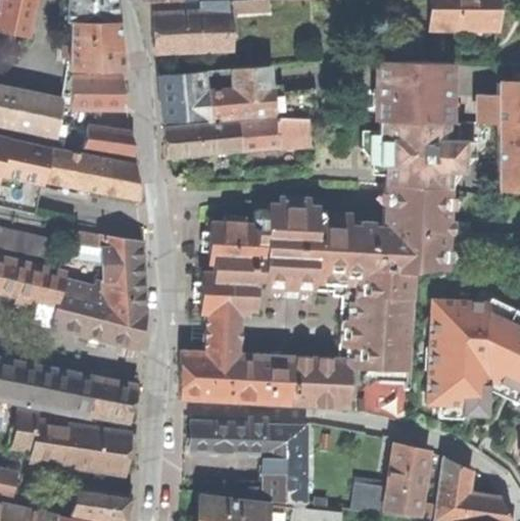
[(2,0),(0,11),(0,33),(29,40),(37,0),(2,0)]
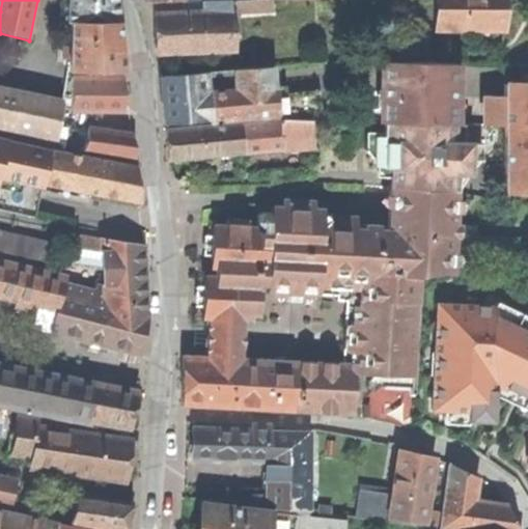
[(72,0),(71,23),(74,23),(119,23),(116,0),(72,0)]
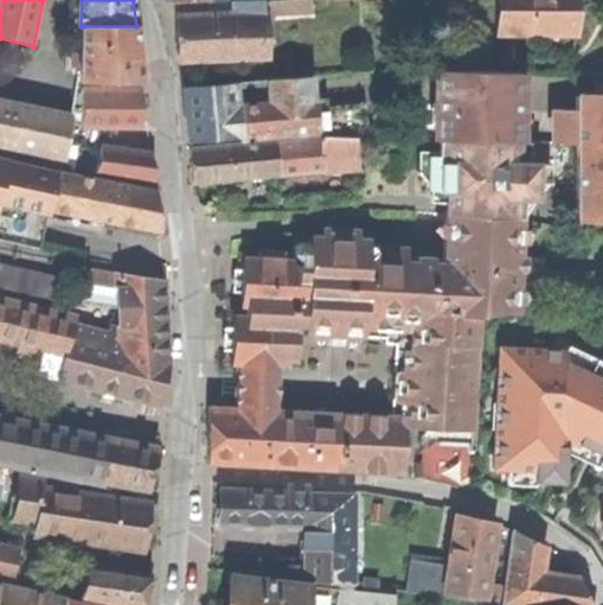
[(265,17),(313,16),(313,0),(265,2),(265,11),(265,17)]
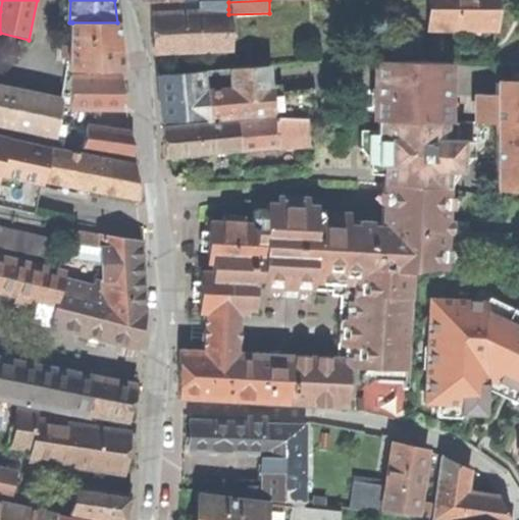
[(439,0),(439,30),(499,30),(498,0),(439,0)]
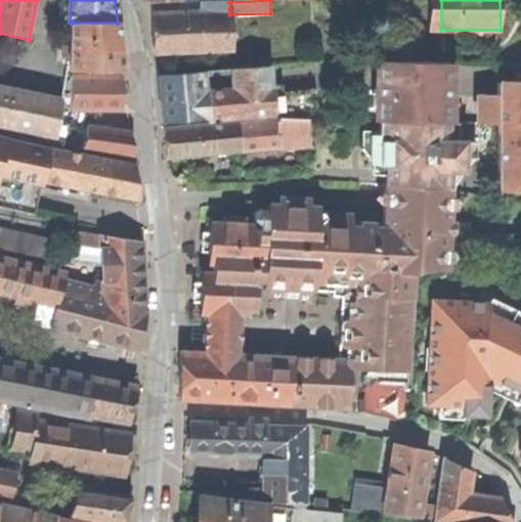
[(229,9),(229,2),(156,5),(157,32),(158,55),(222,52),(220,9),(229,9)]
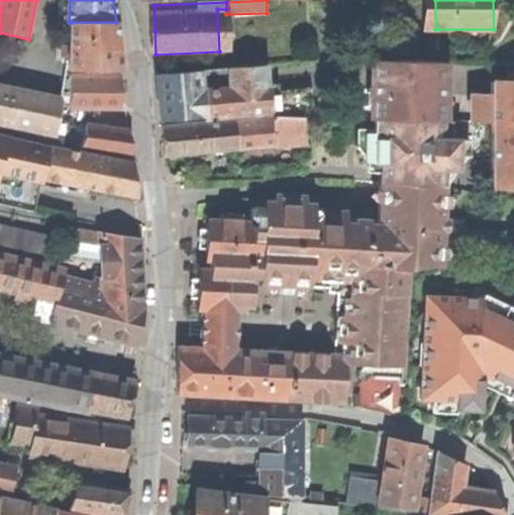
[(71,58),(70,71),(122,72),(116,22),(72,22),(71,45),(71,58)]
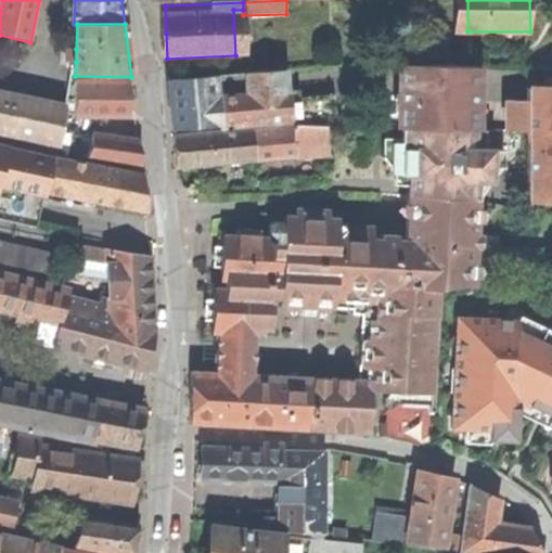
[(405,129),(477,131),(479,68),(403,66),(401,129),(405,129)]
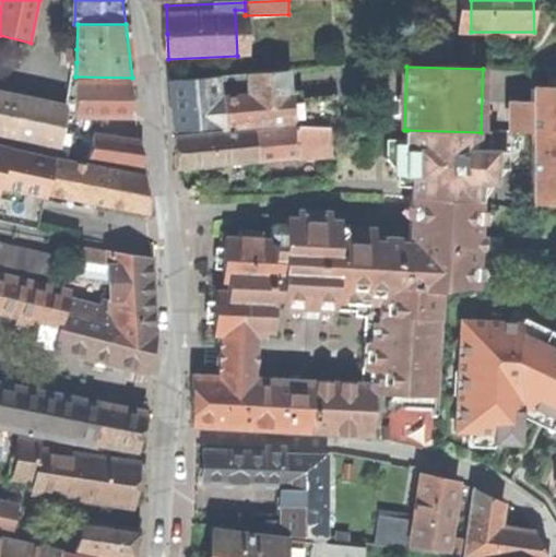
[(173,83),(175,104),(291,94),(290,72),(173,83)]
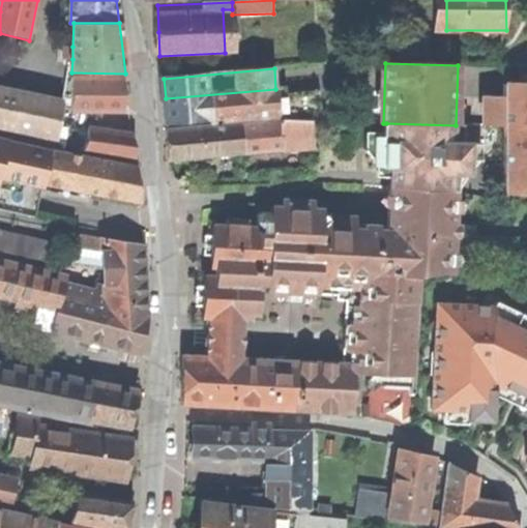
[(74,91),(72,112),(125,112),(125,96),(125,80),(74,79),(74,91)]
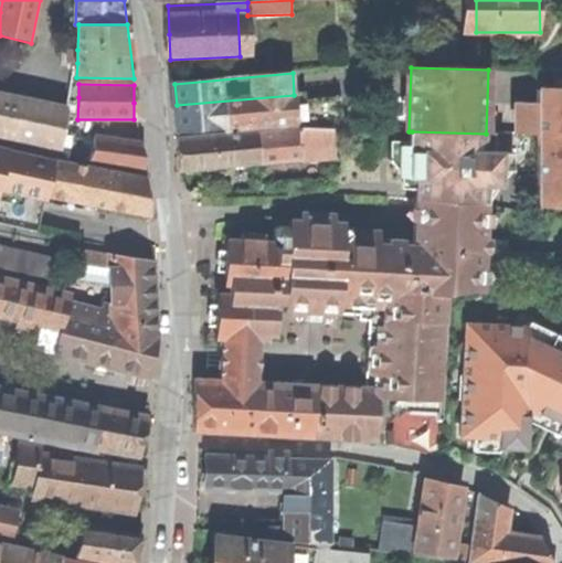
[(540,205),(561,205),(561,92),(540,93),(540,105),(540,136),(540,205)]
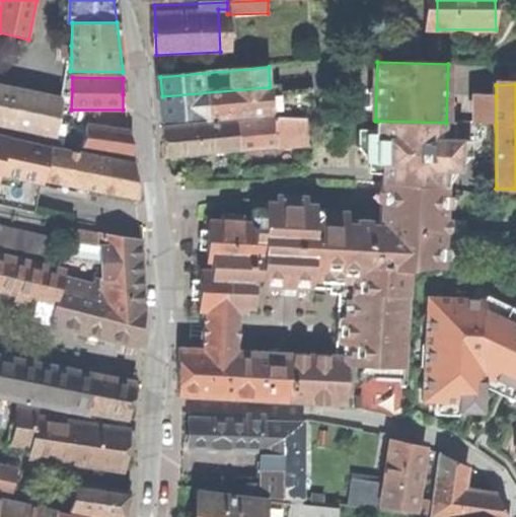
[(314,90),(281,93),(281,86),(270,87),(272,114),(273,118),(274,118),(307,119),(316,119),(314,90)]
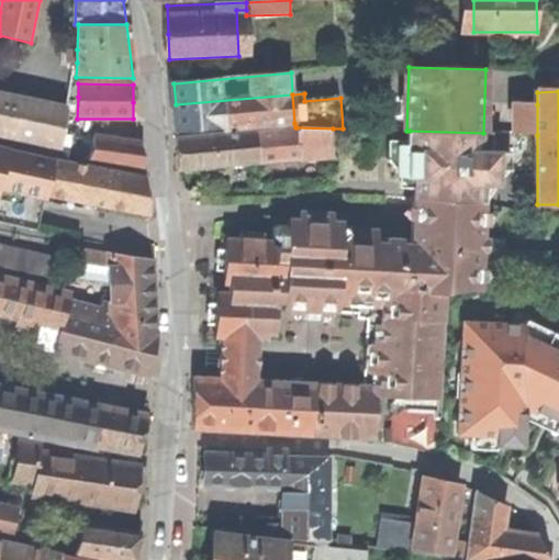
[(294,123),(292,94),(176,104),(177,118),(179,134),(294,123)]
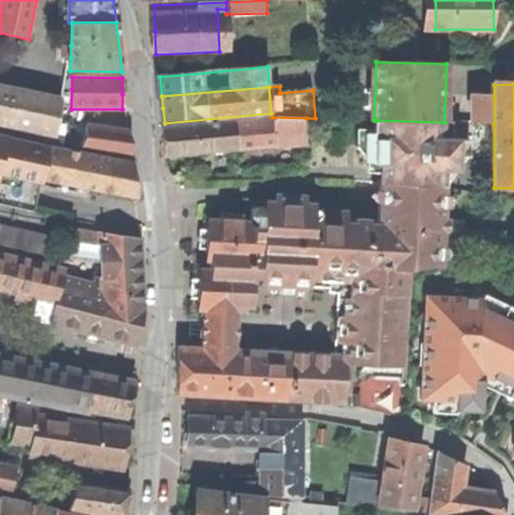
[(0,122),(14,125),(21,93),(0,88),(0,122)]
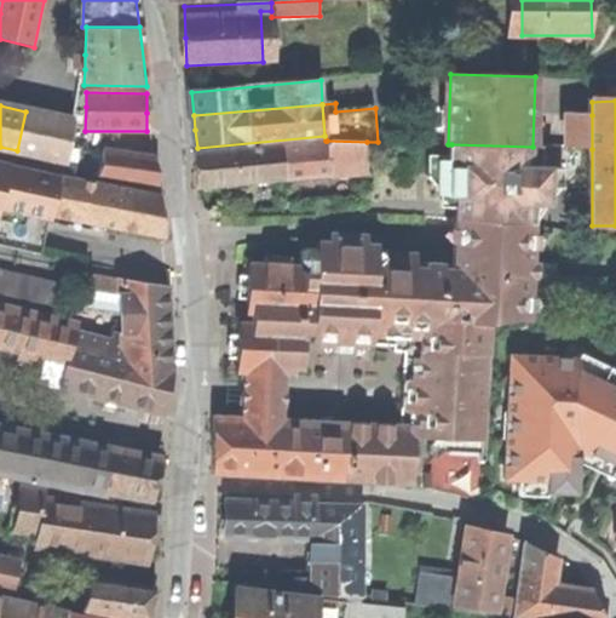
[(26,112),(17,150),(69,161),(70,150),(72,147),(74,132),(74,129),(75,122),(49,116),(26,112)]
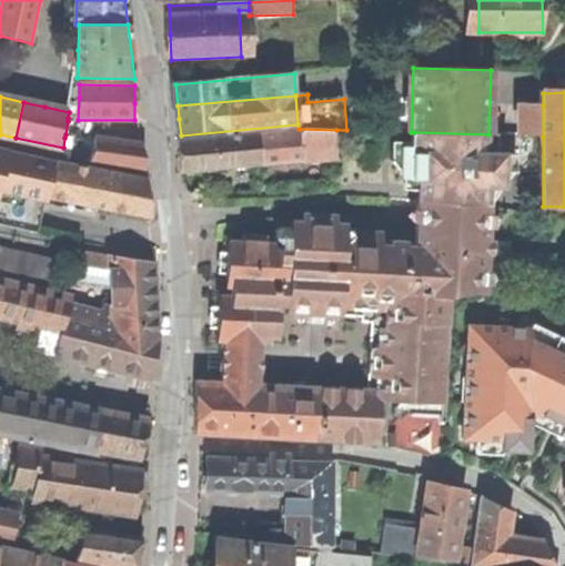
[(522,137),(543,137),(543,105),(522,104),(522,137)]
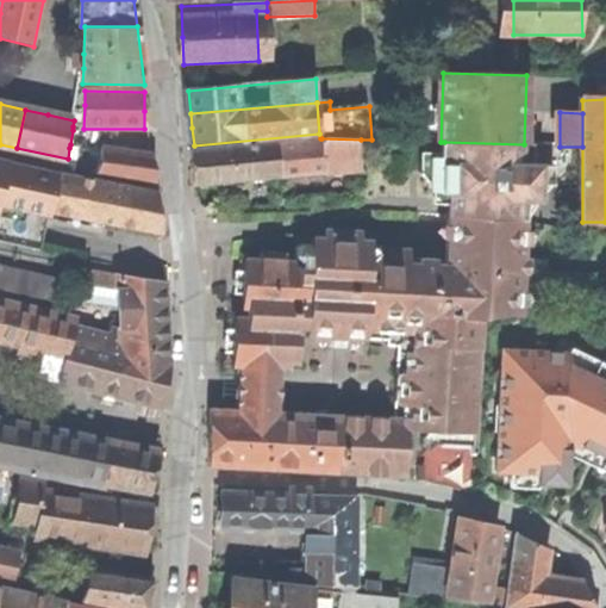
[(322,138),(322,144),(325,143),(329,174),(363,171),(361,140),(322,138)]
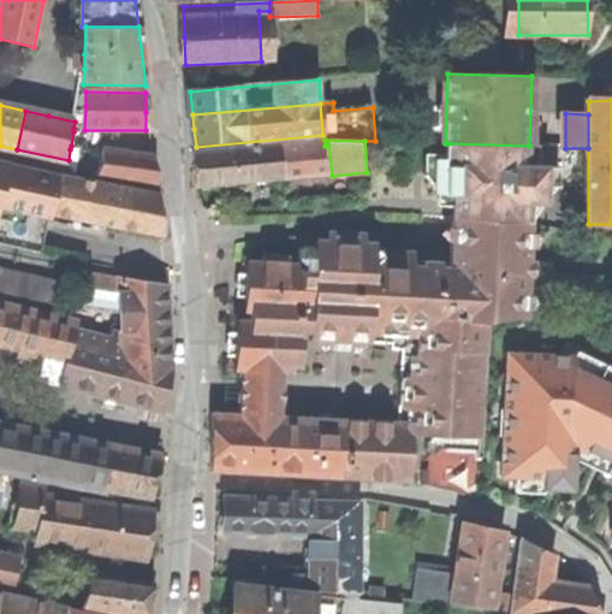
[(457,178),(455,220),(533,223),(534,204),(546,204),(547,183),(559,184),(562,148),(529,146),(449,143),(447,178),(457,178)]
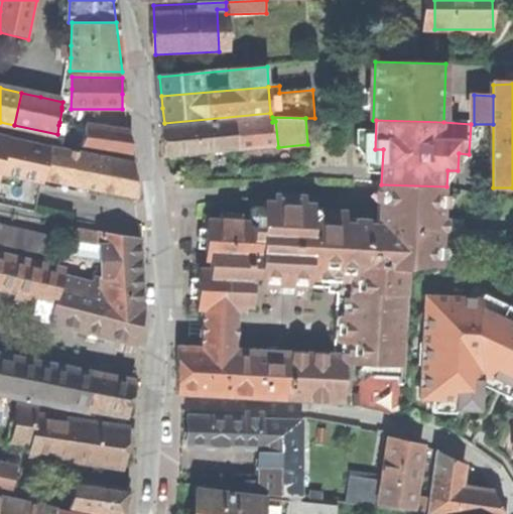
[(236,125),(239,151),(278,147),(275,121),(272,122),(236,125)]
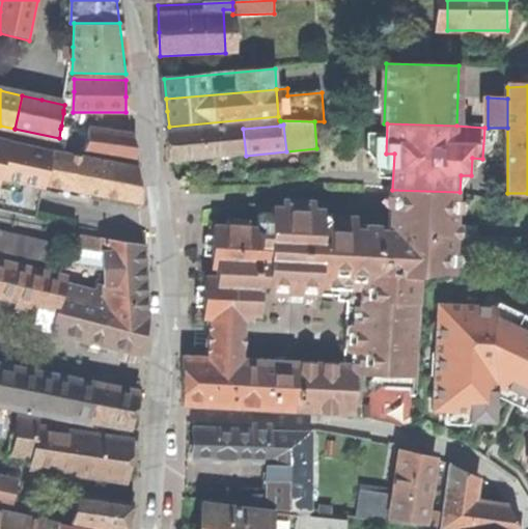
[(71,131),(60,129),(59,138),(57,147),(67,148),(71,131)]
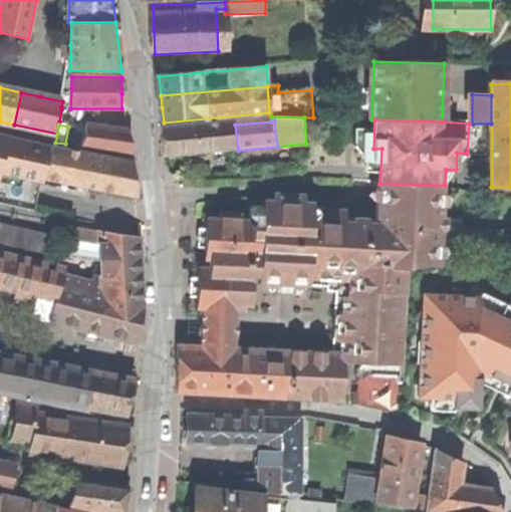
[(168,157),(195,155),(195,128),(195,124),(165,129),(166,141),(168,157)]
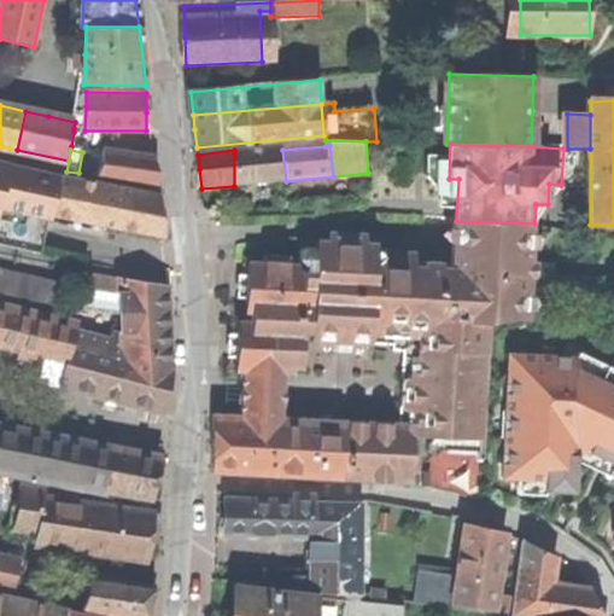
[(286,181),(282,150),(234,154),(234,186),(286,181)]
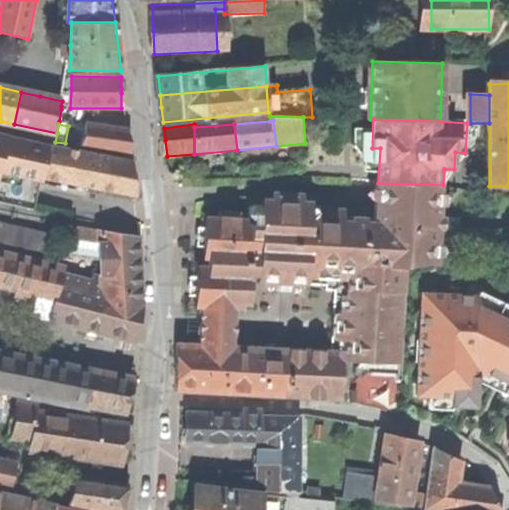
[(86,125),(83,148),(131,155),(130,143),(129,132),(86,125)]
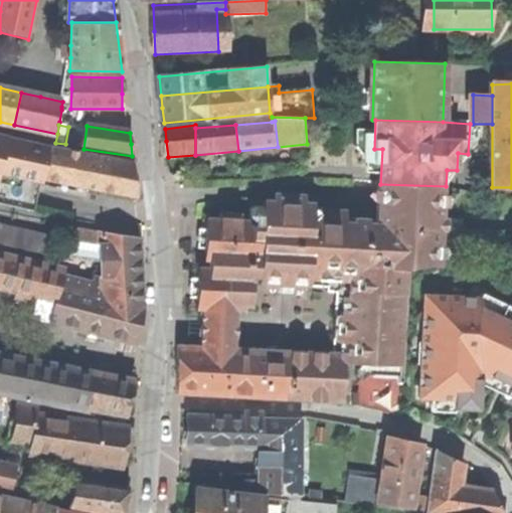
[(1,174),(44,183),(45,179),(52,148),(0,136),(0,181),(1,174)]
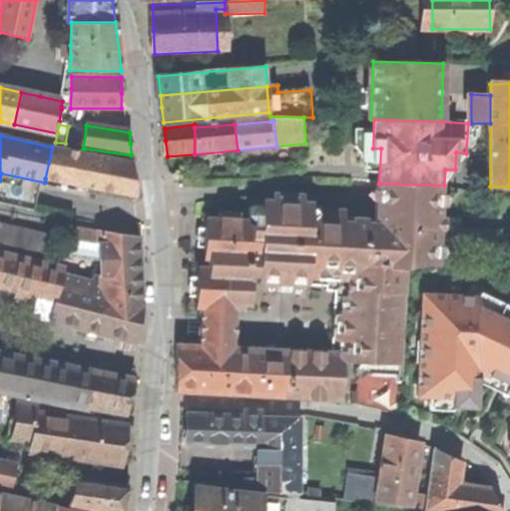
[(52,147),(45,178),(136,196),(134,177),(132,163),(52,147)]
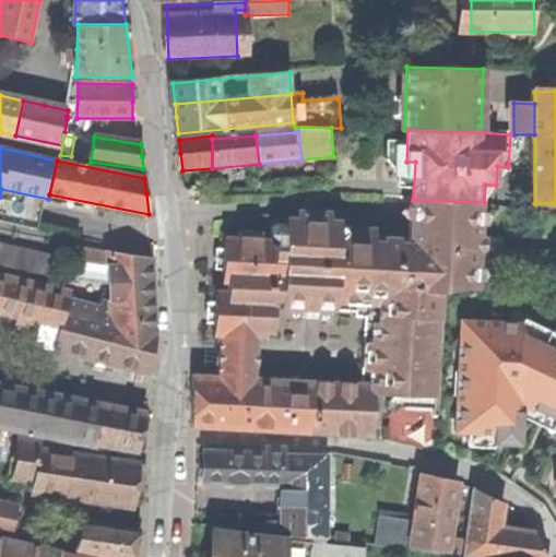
[(278,303),(284,304),(291,304),(291,310),(333,311),(333,305),(339,305),(358,306),(358,313),(357,318),(367,318),(380,319),(379,343),(379,345),(402,346),(403,319),(445,320),(446,291),(480,292),(484,202),(413,200),(411,241),(376,240),(376,227),(341,225),(341,218),(294,216),(293,221),(287,221),(286,229),(286,243),(271,243),(271,238),(264,238),(264,232),(240,230),(240,237),(233,237),(233,243),(225,243),(225,259),(224,277),(231,277),(229,284),(229,289),(223,289),(223,296),(216,296),(215,331),(222,331),(222,339),(260,340),(261,334),(268,334),(270,303),(278,303)]
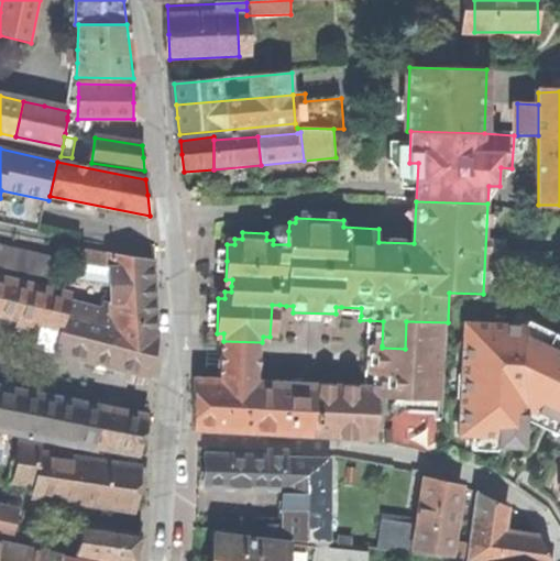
[(284,239),(286,237),(288,234),(288,231),(288,228),(286,226),(284,223),(281,222),(277,223),(275,224),(273,227),(272,231),(273,234),(275,237),(277,238),(281,239),(284,239)]
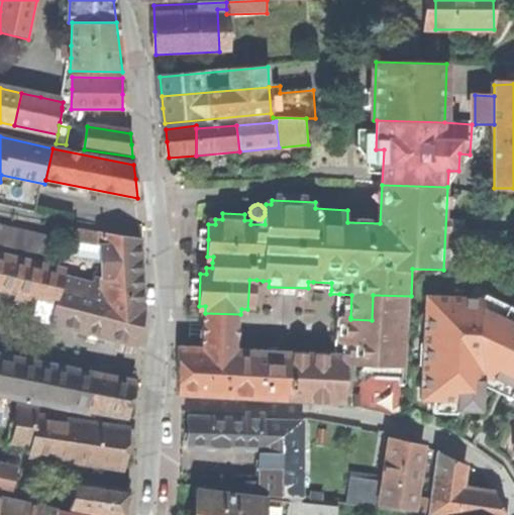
[(0,226),(0,289),(43,301),(57,304),(63,277),(64,272),(49,269),(57,240),(0,226)]
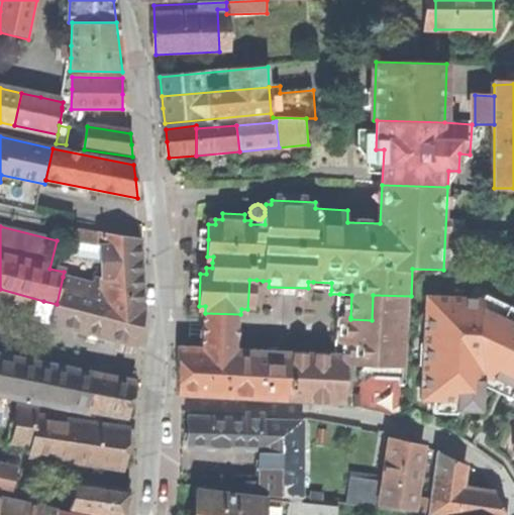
[(102,247),(102,234),(72,229),(70,242),(102,247)]
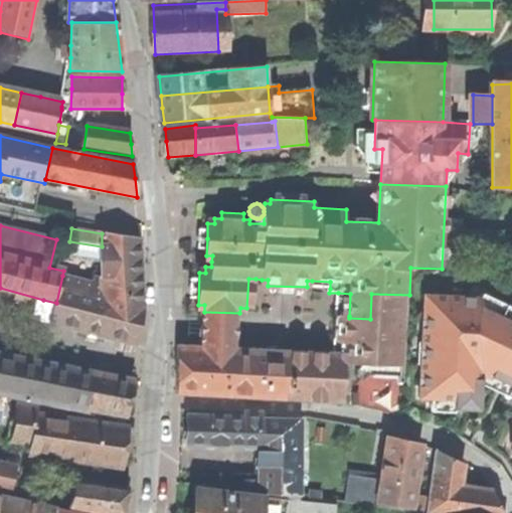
[(56,303),(51,325),(137,345),(145,309),(144,282),(142,239),(102,233),(102,246),(103,279),(97,277),(95,284),(62,276),(56,303)]
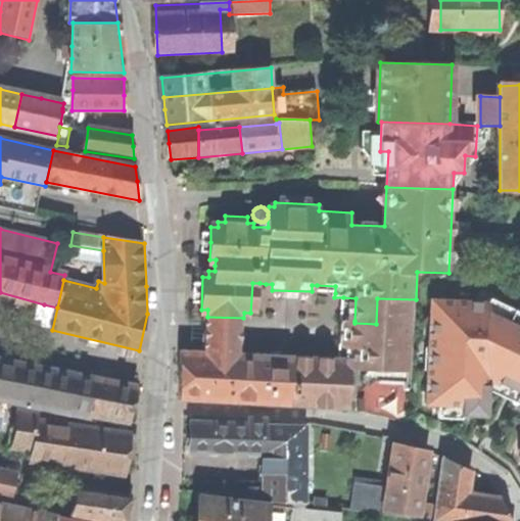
[(252,283),(250,313),(258,313),(260,283),(252,283)]
